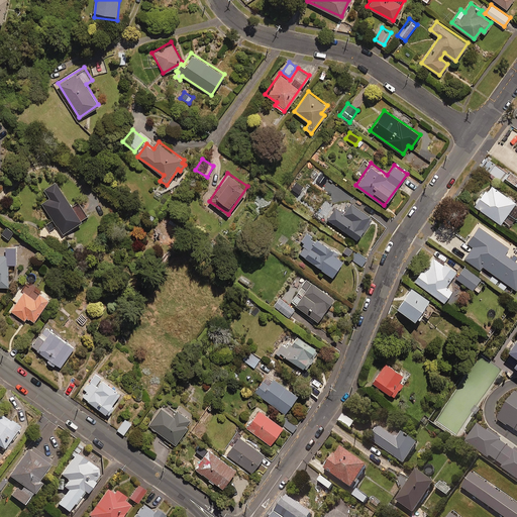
[(72,205),(56,180),(43,188),(49,197),(40,203),(62,232),(87,215),(78,201),(72,205)]
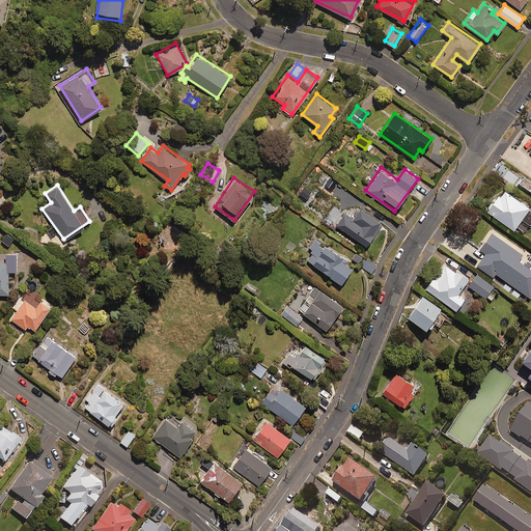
[(530,220),(530,206),(502,187),(486,210),(513,228),(522,217),(530,223),(530,220)]
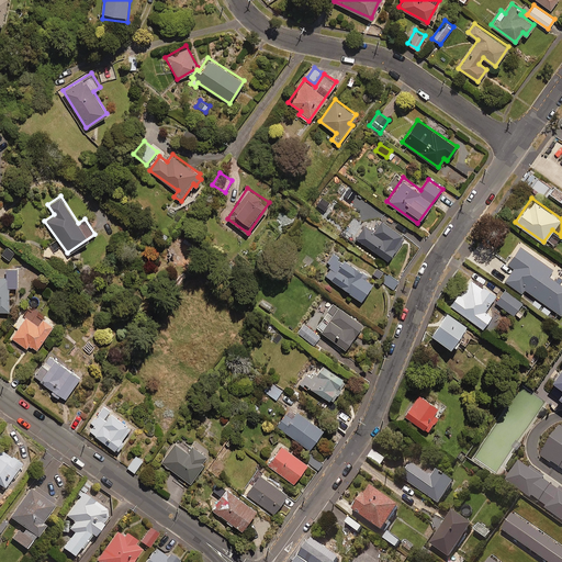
[(404,235),(381,218),(372,231),(356,218),(347,232),(388,259),(404,235)]
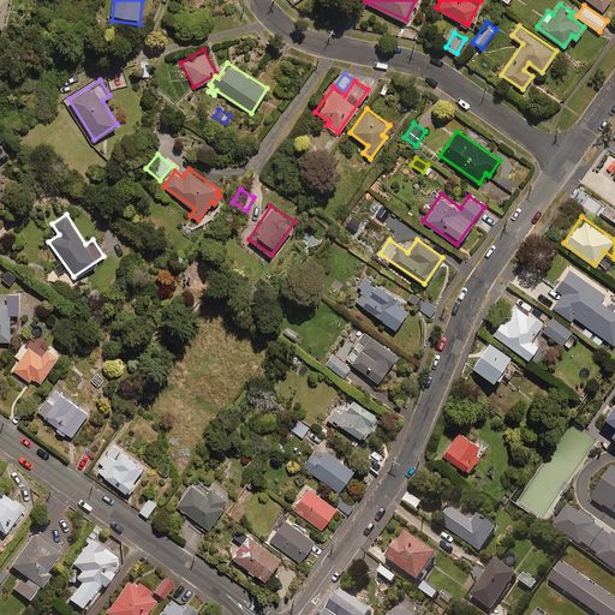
[(604,293),(569,268),(555,288),(562,293),(553,308),(571,320),(574,315),(614,344),(614,340),(614,306),(602,298),(604,293)]
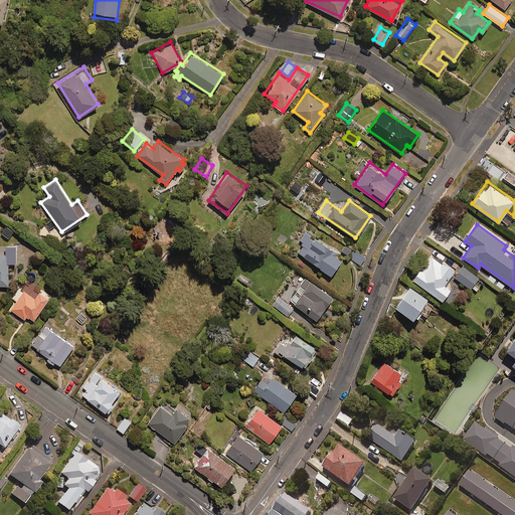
[(342,256),(305,230),(298,240),(304,243),(298,251),(331,274),(342,256)]
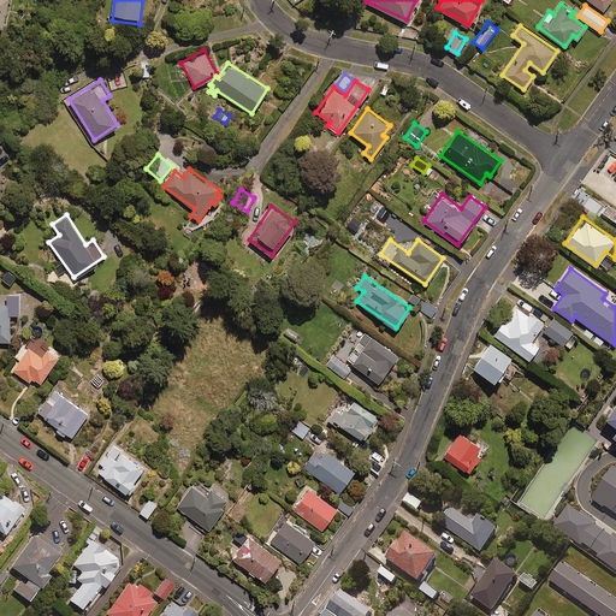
[(19,313),(18,292),(6,292),(6,303),(0,302),(0,339),(10,339),(9,314),(19,313)]
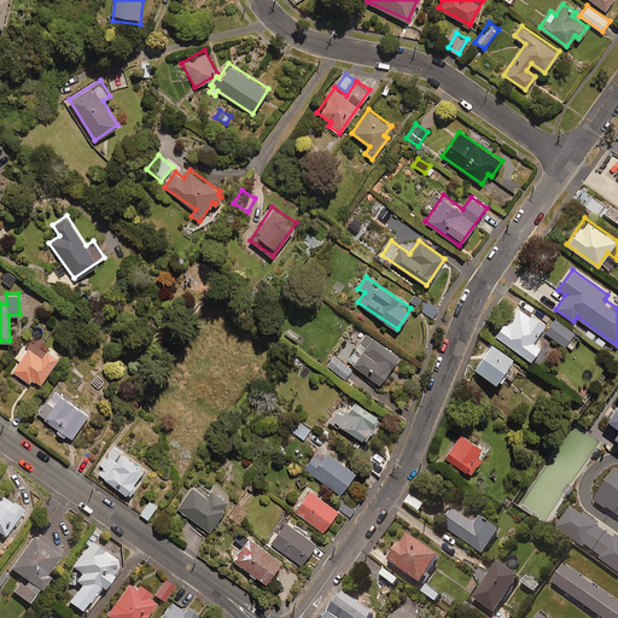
[(438,308),(425,299),(418,309),(432,319),(438,308)]
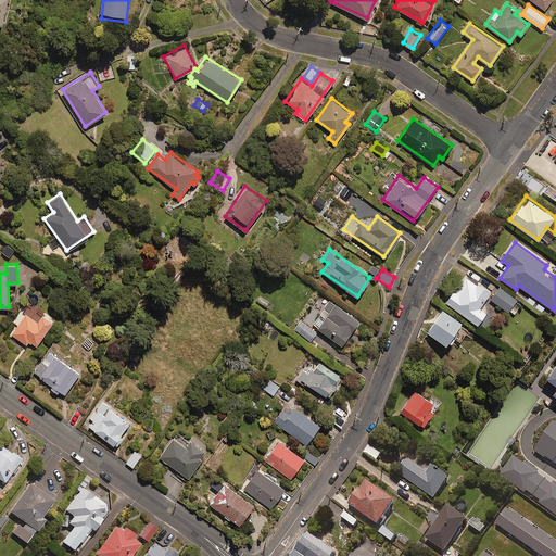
[(476,283),(464,275),(445,301),(477,323),(485,310),(479,305),(490,290),(478,281),(476,283)]
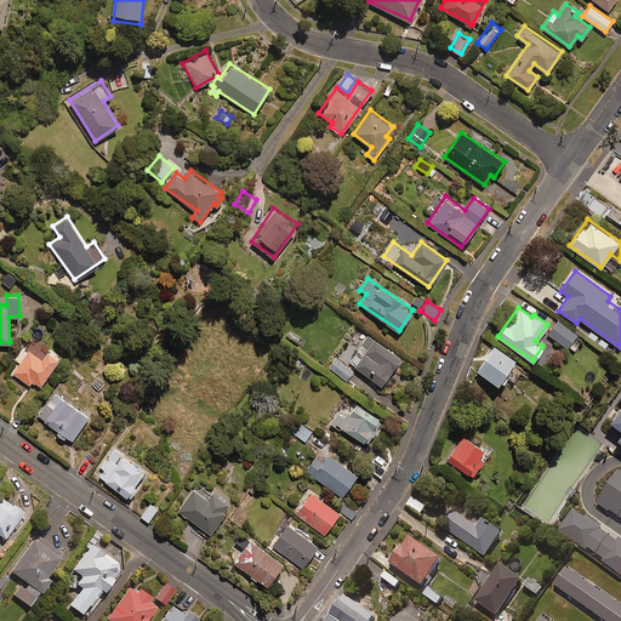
[(577,332),(557,319),(548,334),(568,347),(577,332)]
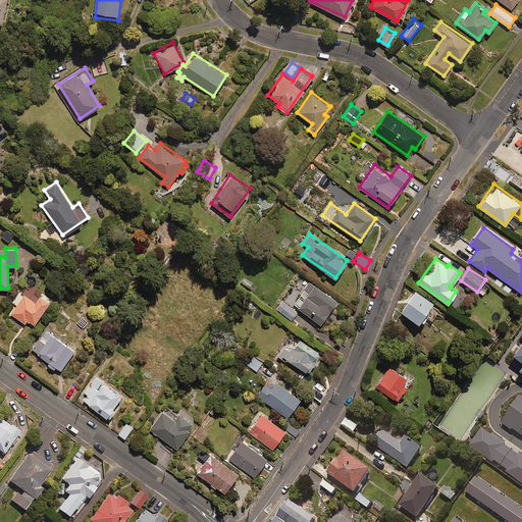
[(336,300),(303,277),(285,303),(282,301),(276,309),(292,319),(300,308),(321,323),(336,300)]
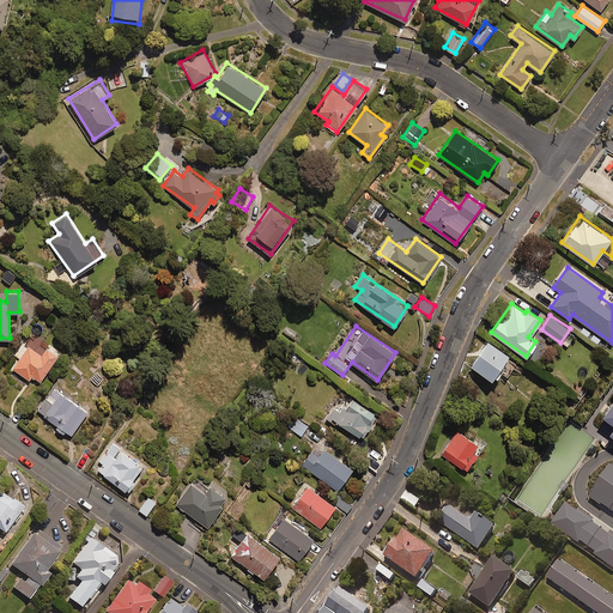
[(58,352),(32,335),(12,368),(29,378),(31,375),(40,380),(58,352)]
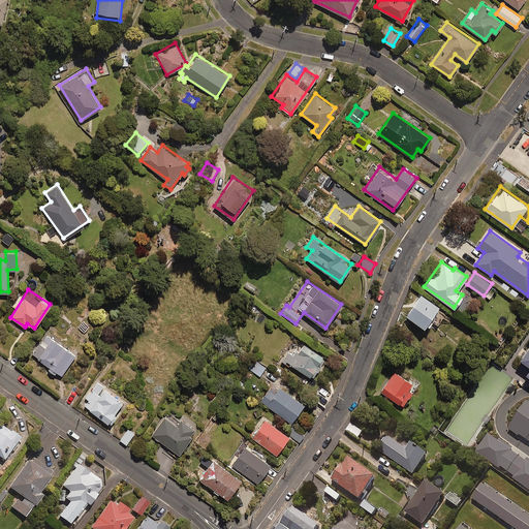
[(438,306),(421,293),(406,314),(424,327),(438,306)]
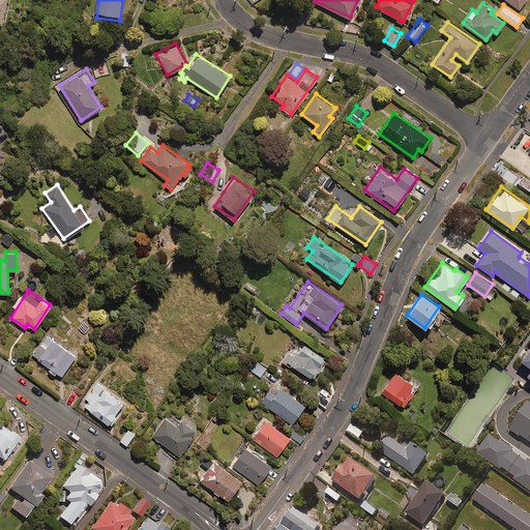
[(258,307),(251,303),(245,312),(252,316),(258,307)]
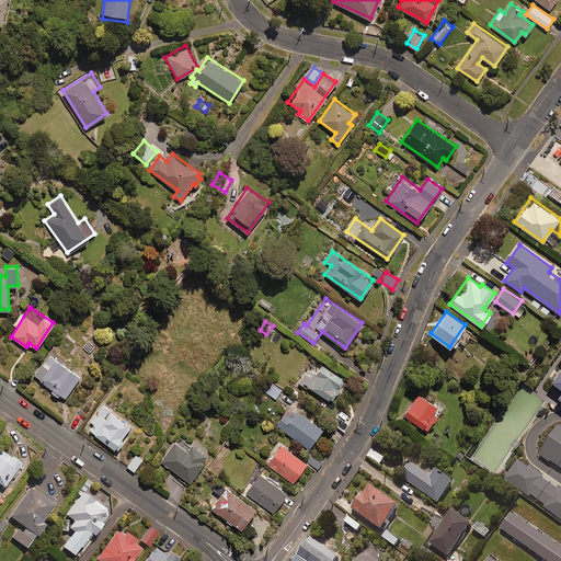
[(80,375),(48,353),(33,375),(53,388),(50,390),(64,399),(80,375)]
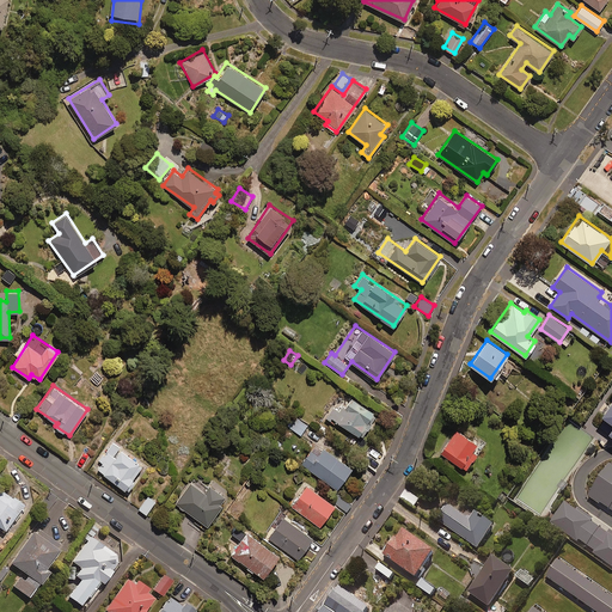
[(611,386),(611,389),(611,395),(593,422),(610,434),(611,430),(611,386)]
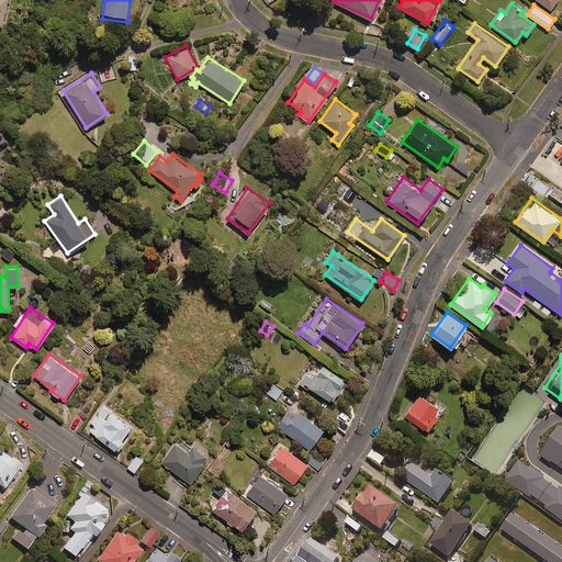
[(345,380),(314,360),(301,381),(332,401),(345,380)]
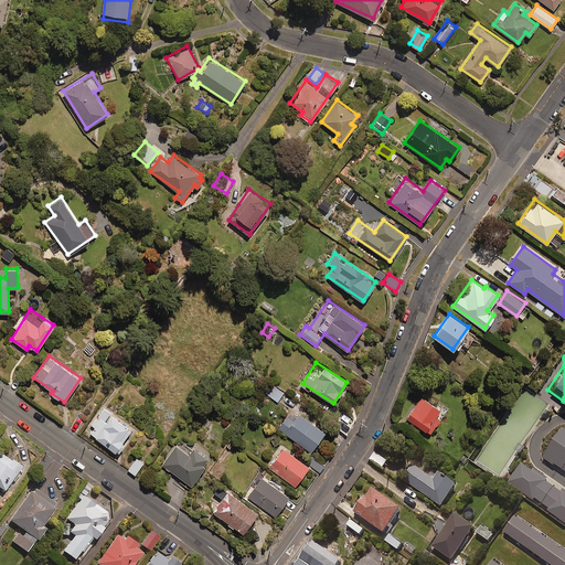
[(284,393),(270,383),(264,393),(278,402),(284,393)]
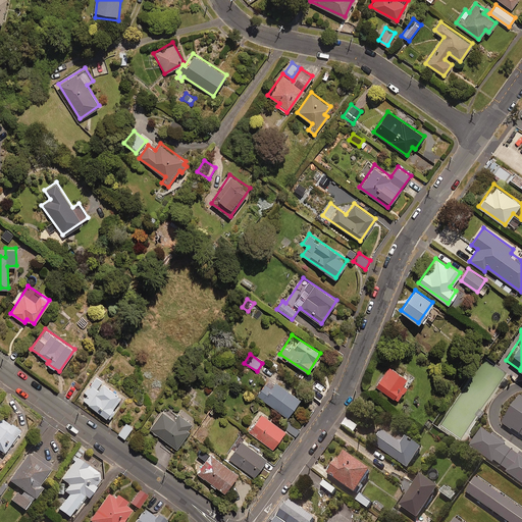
[(407,376),(389,365),(376,385),(398,400),(406,385),(402,383),(407,376)]
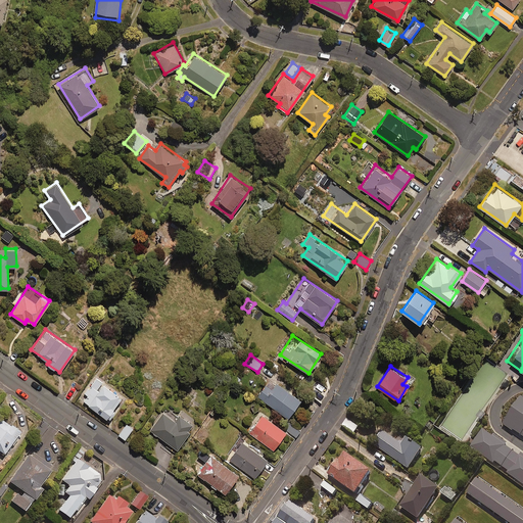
[(122,396),(96,377),(84,393),(89,396),(85,401),(108,420),(114,411),(112,409),(122,396)]
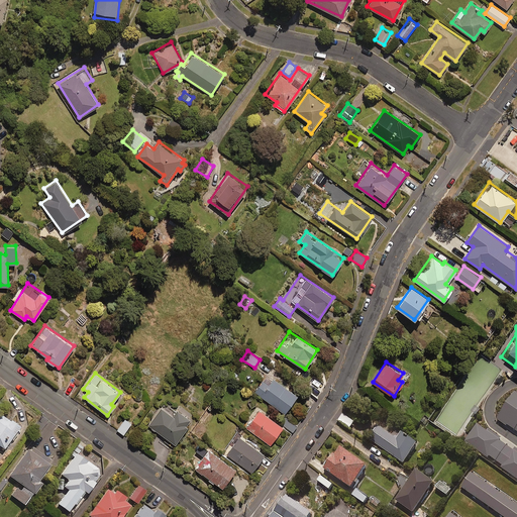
[(271,382),(265,378),(254,392),(282,410),(294,392),(274,378),(271,382)]
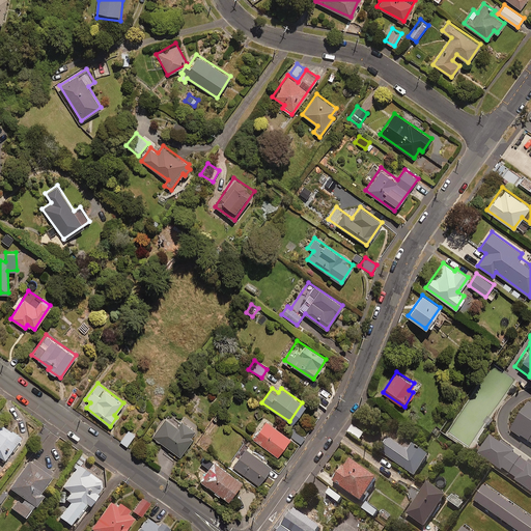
[(238,389),(232,395),(242,401),(246,395),(238,389)]
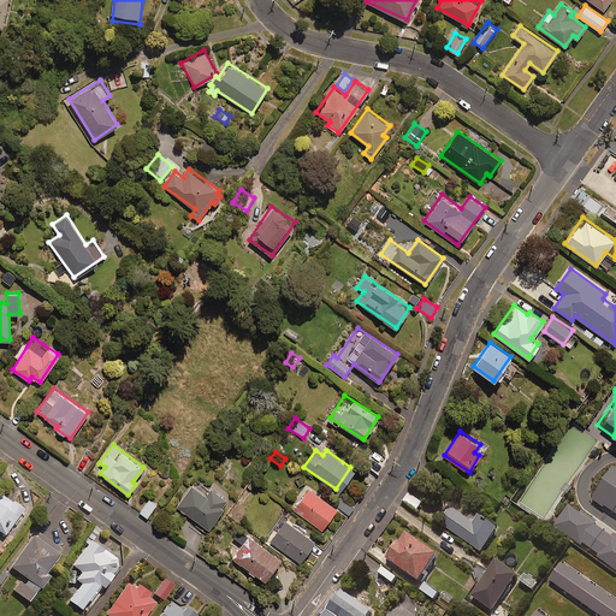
[(615,475),(599,501),(615,511),(615,475)]
